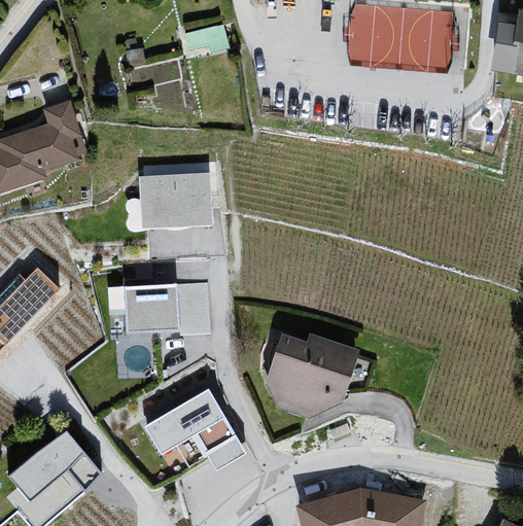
[(522,7),(511,5),(498,62),(522,66),(522,7)]
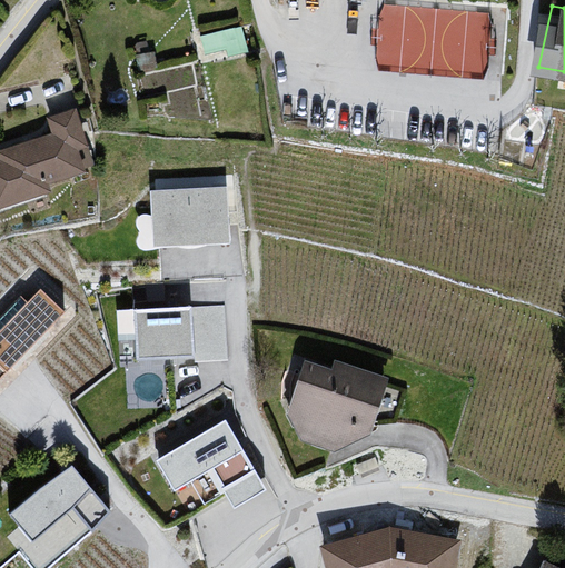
[(238,27),(196,36),(200,62),(244,53),(238,27)]
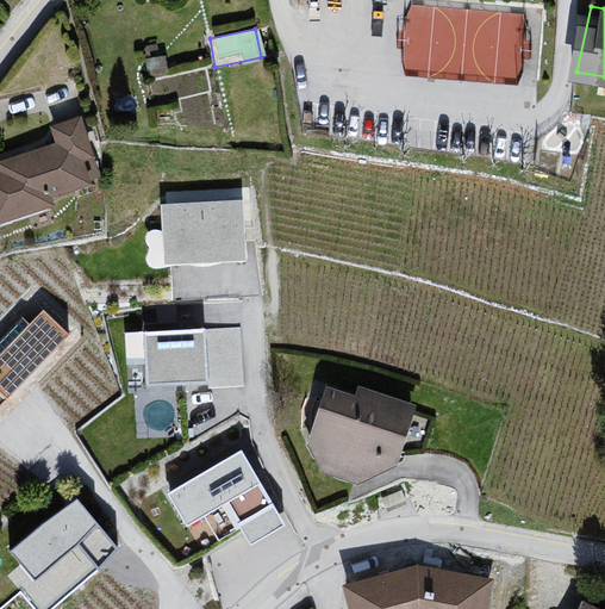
[(70,138),(0,161),(0,163),(17,216),(117,182),(91,105),(62,115),(70,138)]
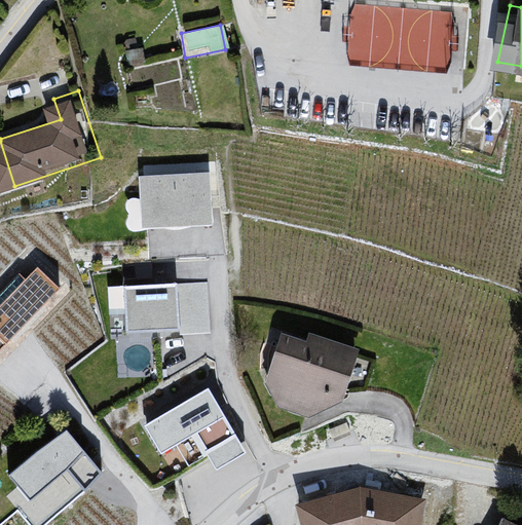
[(213,172),(139,174),(140,230),(214,228),(213,172)]
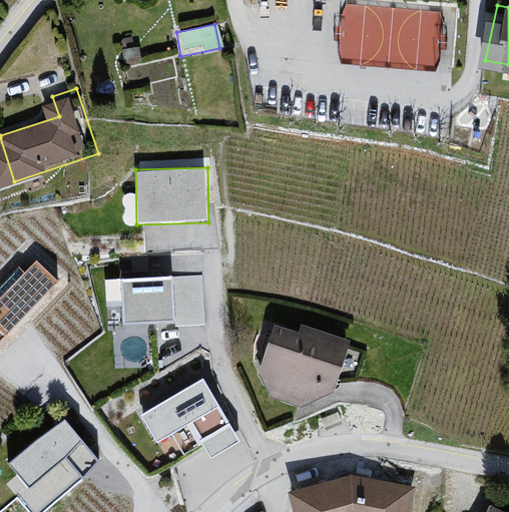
[(25,270),(0,301),(0,335),(7,341),(48,289),(25,270)]
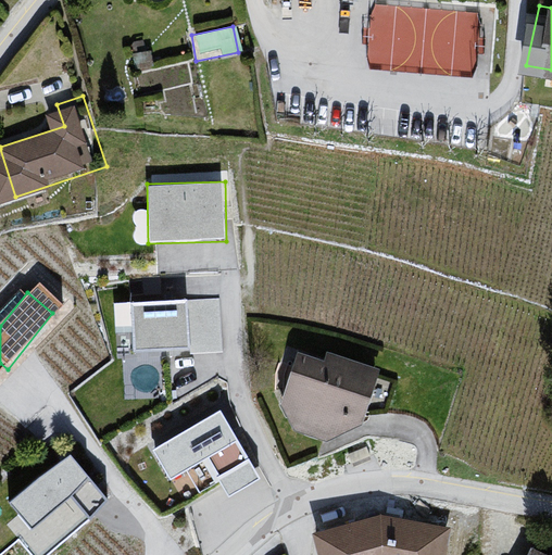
[(209,298),(130,301),(133,365),(212,362),(209,298)]
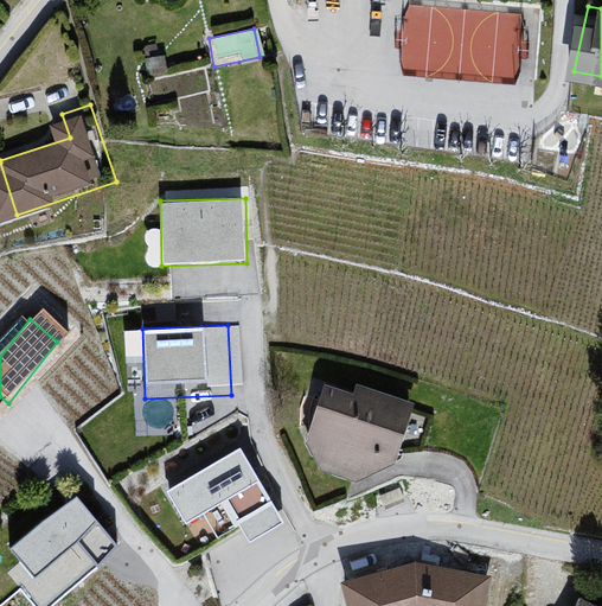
[(421,427),(325,401),(307,463),(404,489),(421,427)]
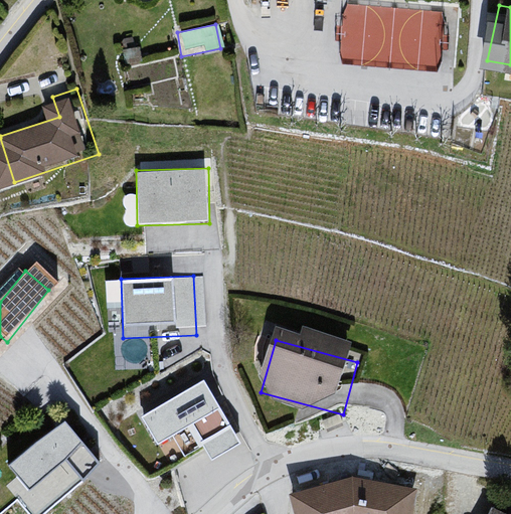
[(203,378),(144,414),(178,471),(237,436),(203,378)]
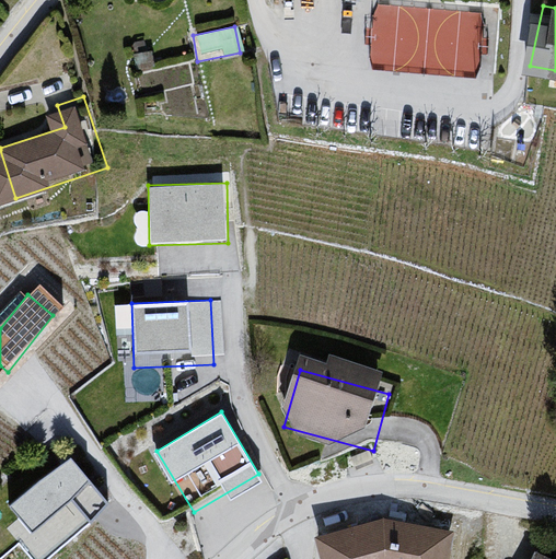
[(65,449),(18,499),(44,524),(92,474),(65,449)]
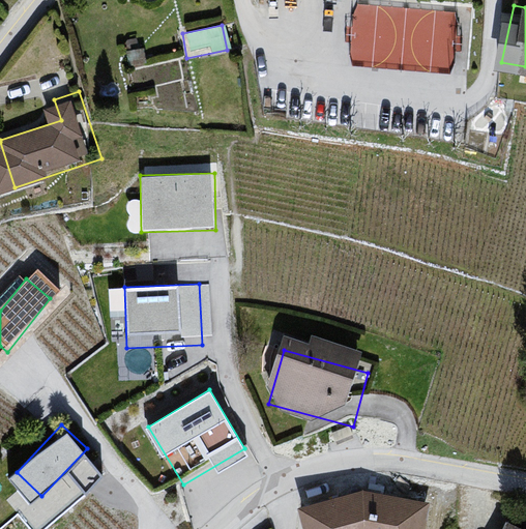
[(366,497),(300,513),(304,528),(424,528),(429,509),(366,497)]
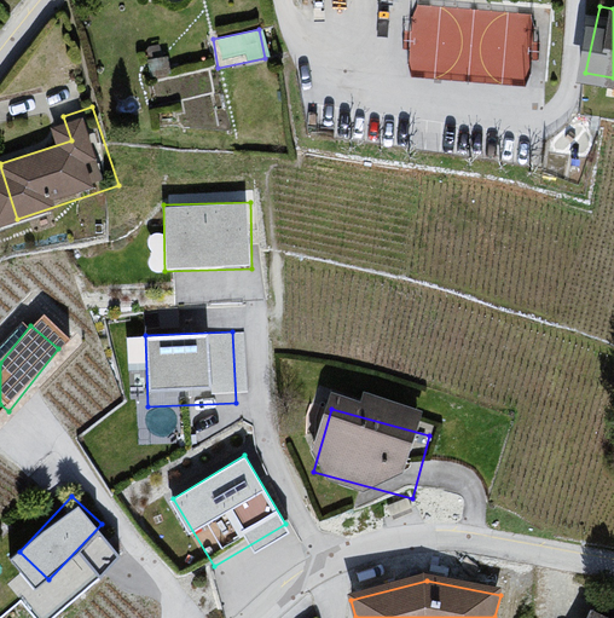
[(613,607),(591,598),(581,617),(613,617),(613,607)]
